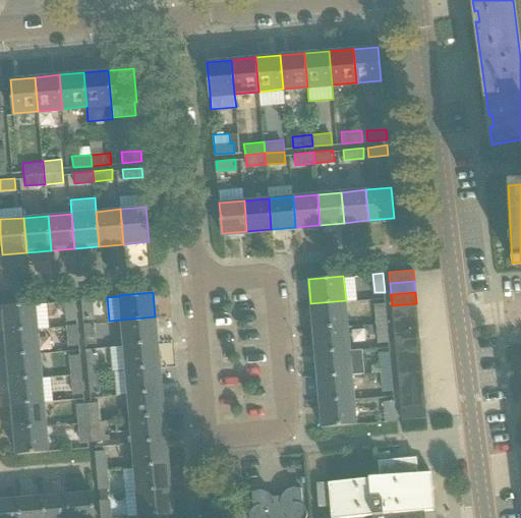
[(81,298),(82,318),(93,317),(91,298),(81,298)]
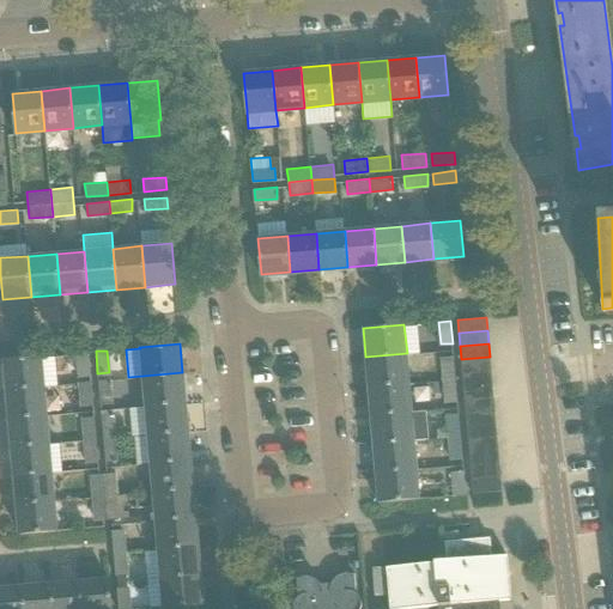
[(90,375),(89,352),(76,353),(78,375),(90,375)]
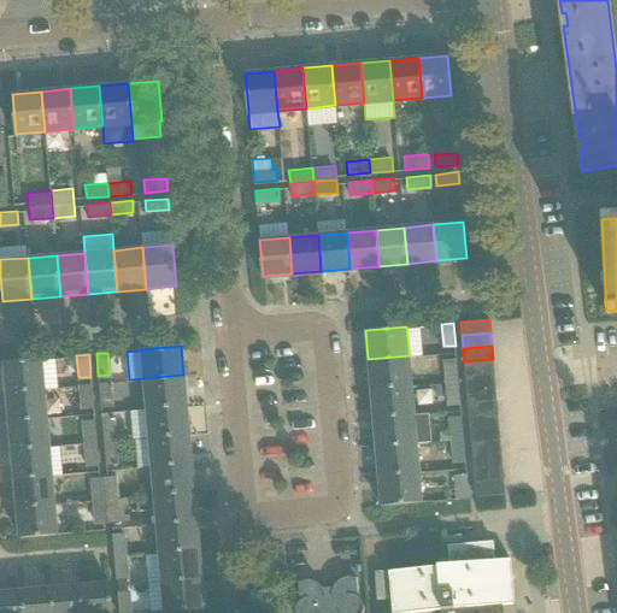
[(368,359),(370,388),(412,384),(410,355),(368,359)]
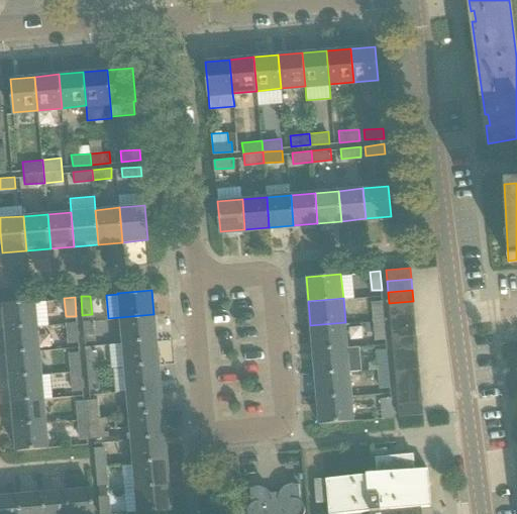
[(3,303),(5,327),(35,325),(33,300),(3,303)]
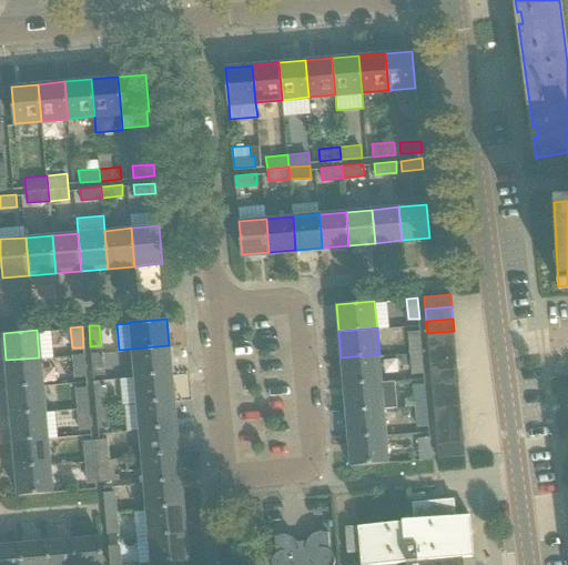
[(419,331),(409,331),(412,352),(422,351),(419,331)]
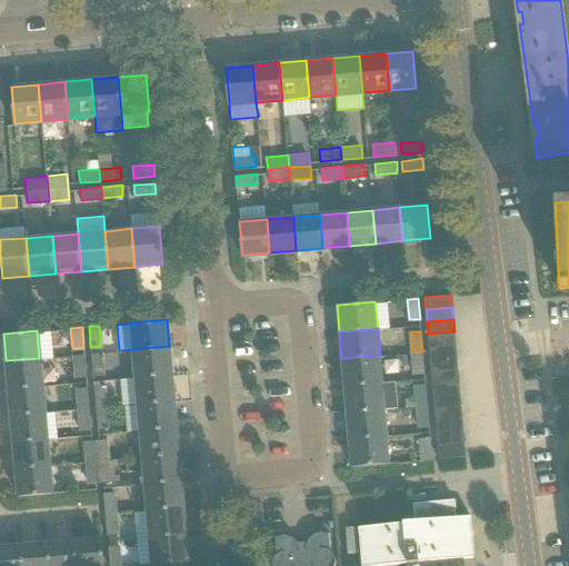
[(455,331),(428,334),(429,346),(456,344),(455,331)]
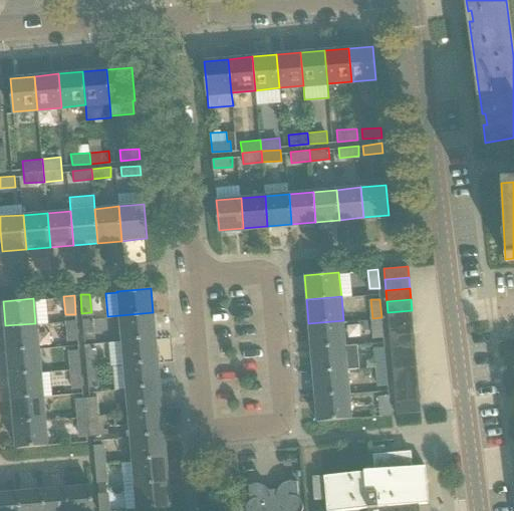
[(412,310),(388,312),(389,324),(413,322),(412,310)]
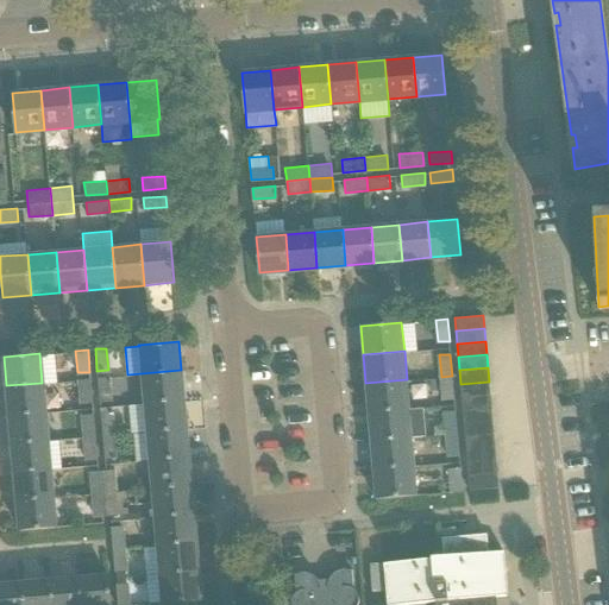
[(142,373),(144,402),(183,398),(181,370),(142,373)]
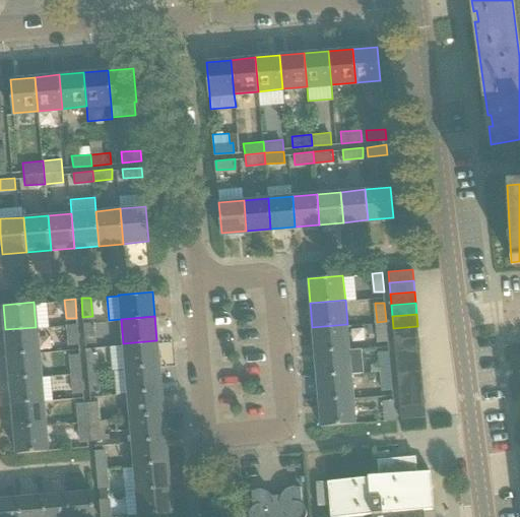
[(386,321),(377,322),(378,341),(387,340),(386,321)]
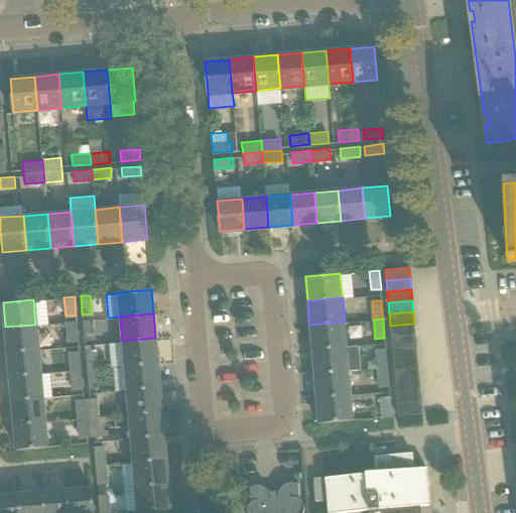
[(82,319),(84,339),(95,338),(93,319),(82,319)]
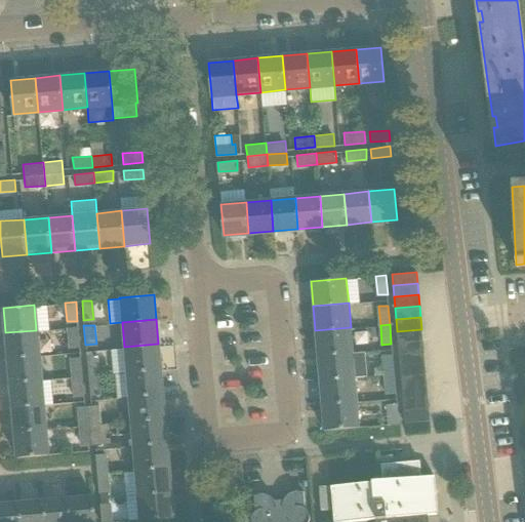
[(79,346),(77,326),(67,327),(68,347),(79,346)]
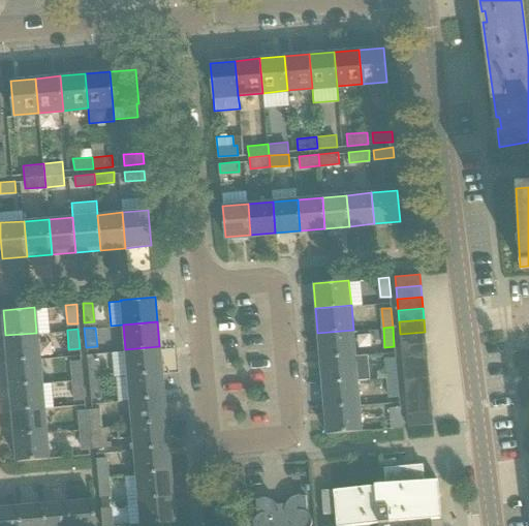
[(317,333),(320,358),(355,354),(353,330),(317,333)]
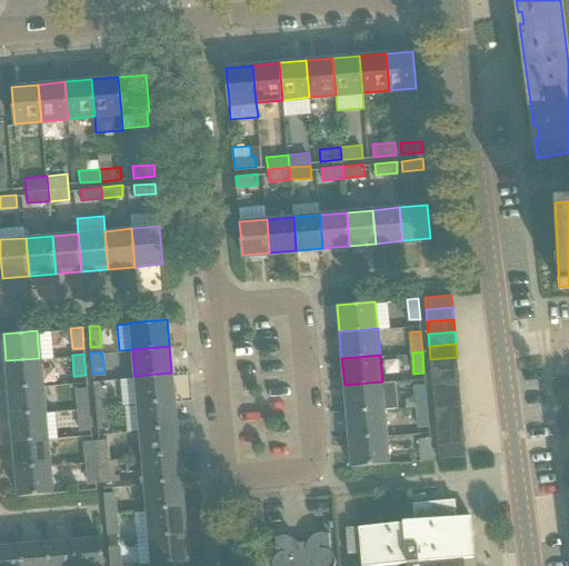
[(457,357),(430,359),(431,371),(458,369),(457,357)]
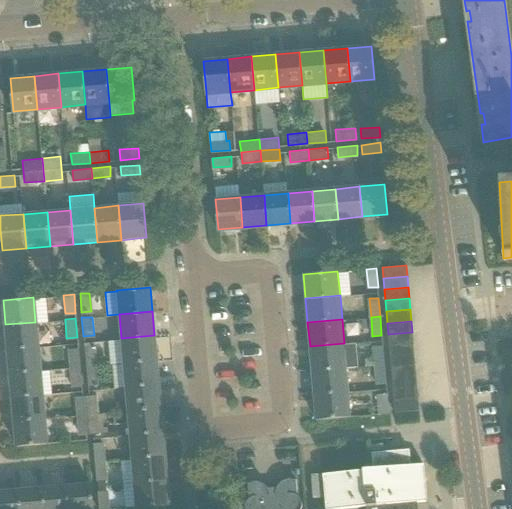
[(5,324),(7,348),(37,346),(35,322),(5,324)]
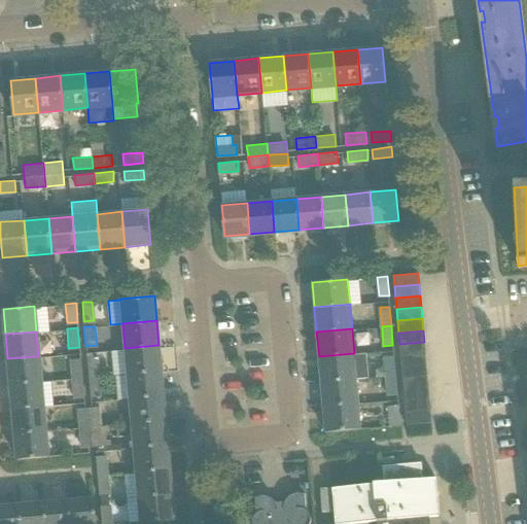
[(424,342),(399,344),(400,355),(425,353),(424,342)]
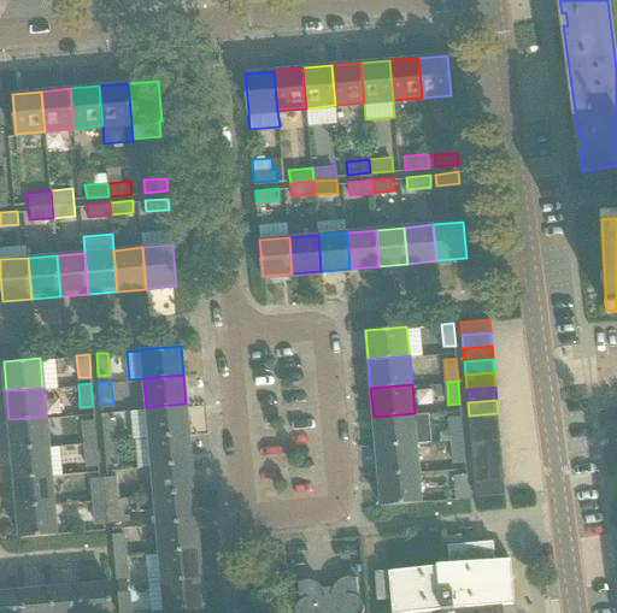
[(146,408),(130,410),(133,437),(148,436),(189,432),(186,404),(146,407),(146,408)]
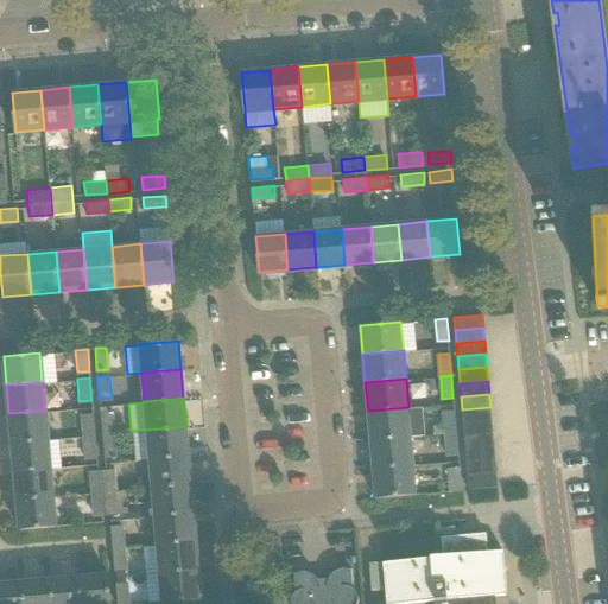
[(409,407),(368,411),(371,439),(411,436),(425,434),(422,406),(409,407)]
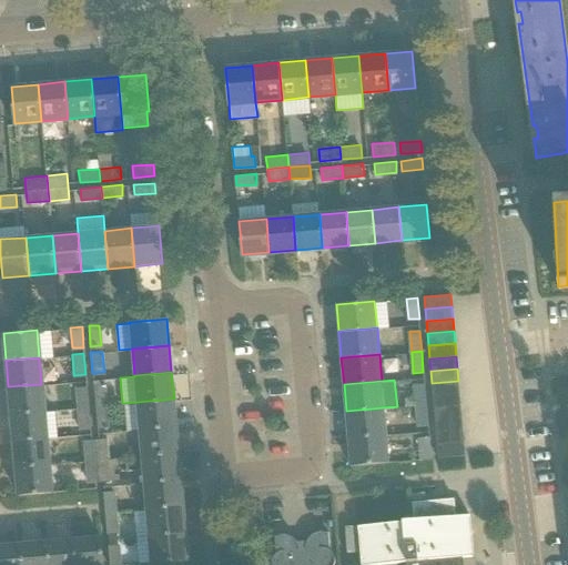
[(458,381),(432,383),(433,395),(459,393),(458,381)]
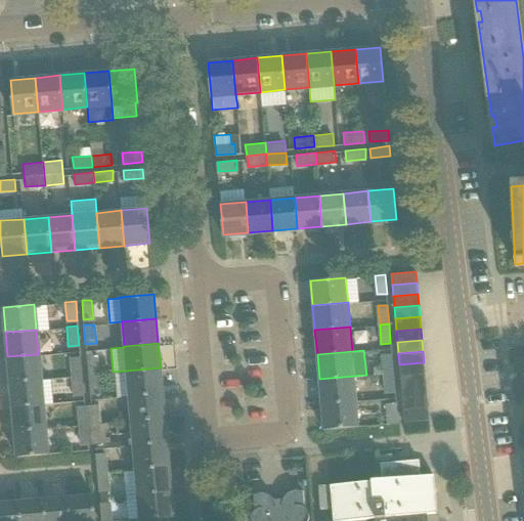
[(382,354),(384,374),(394,373),(392,353),(382,354)]
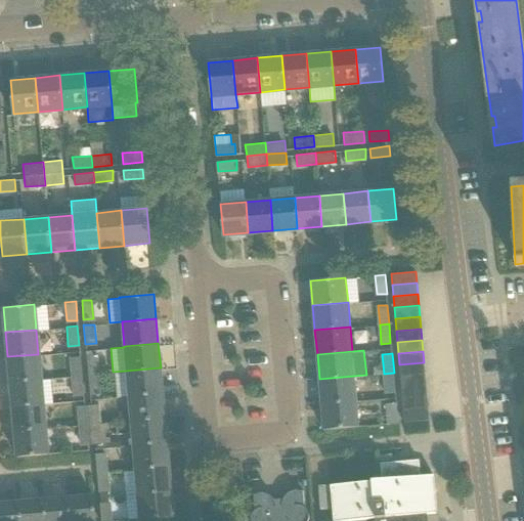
[(7,356),(9,381),(41,379),(38,354),(7,356)]
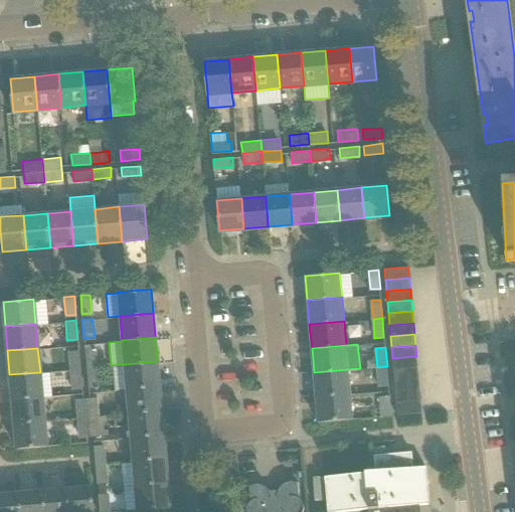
[(84,349),(86,367),(97,366),(96,349),(84,349)]
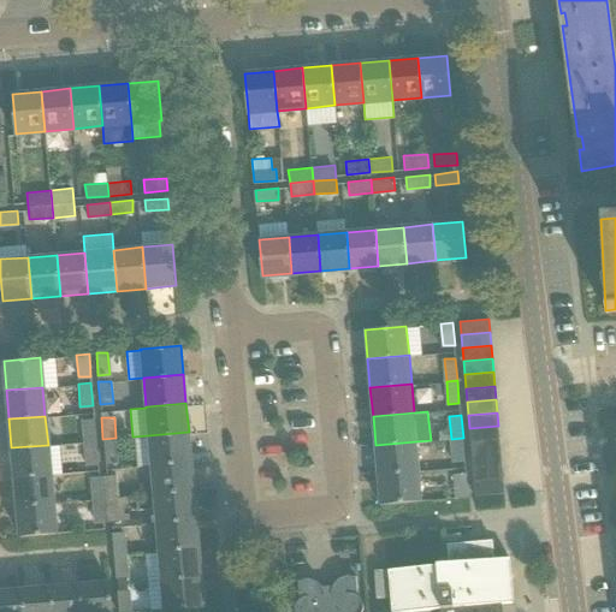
[(81,420),(83,441),(95,440),(94,419),(81,420)]
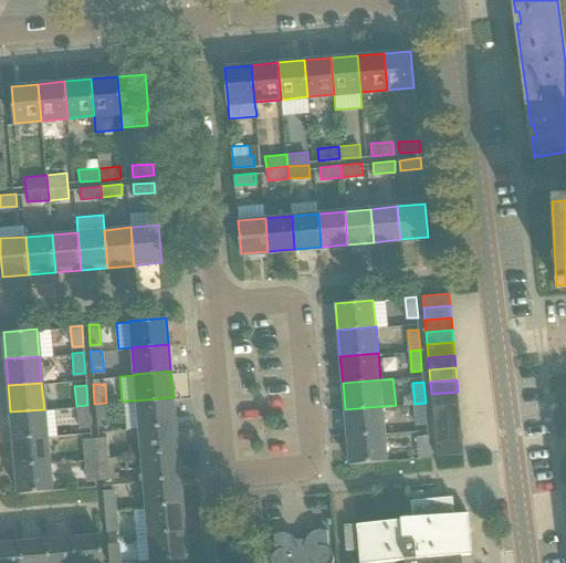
[(458,392),(431,394),(432,406),(459,404),(458,392)]
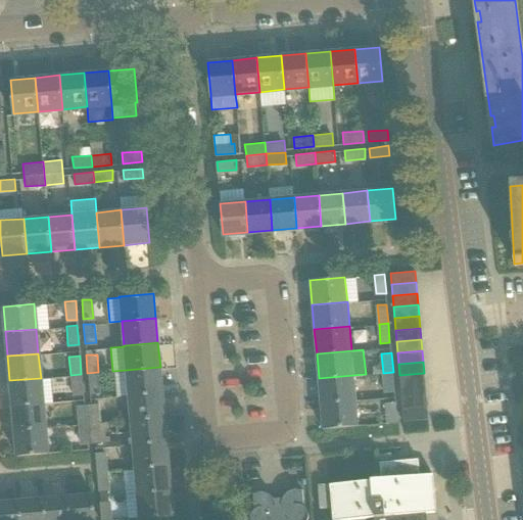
[(126,370),(128,394),(162,391),(160,367),(126,370)]
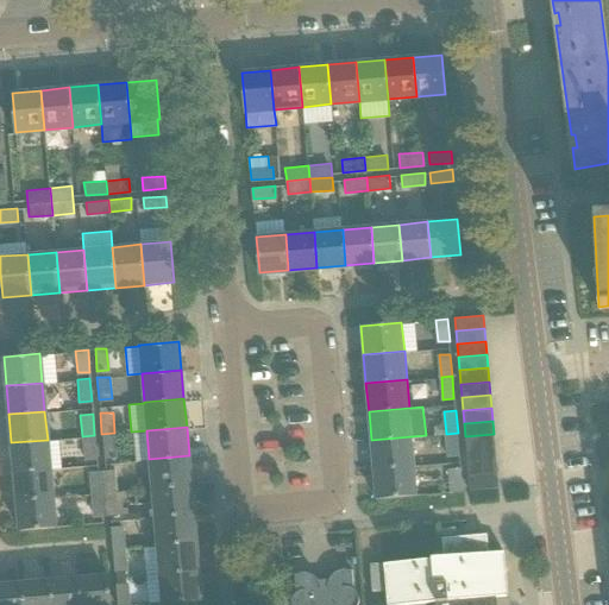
[(114,433),(101,434),(104,458),(117,457),(114,433)]
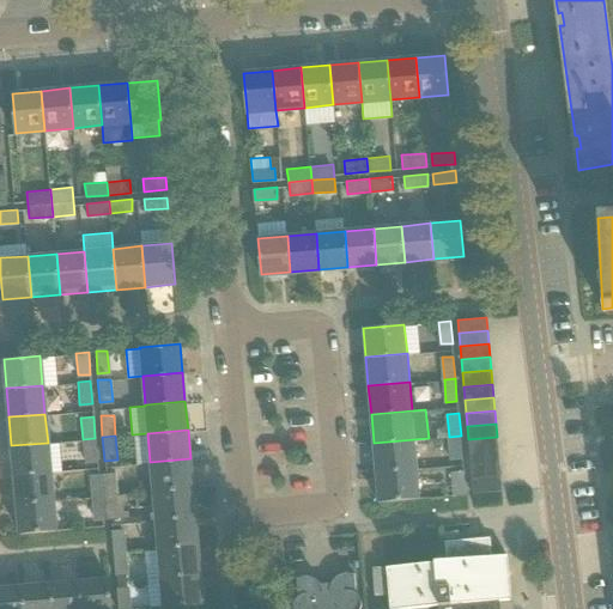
[(461,436),(449,437),(450,458),(462,457),(461,436)]
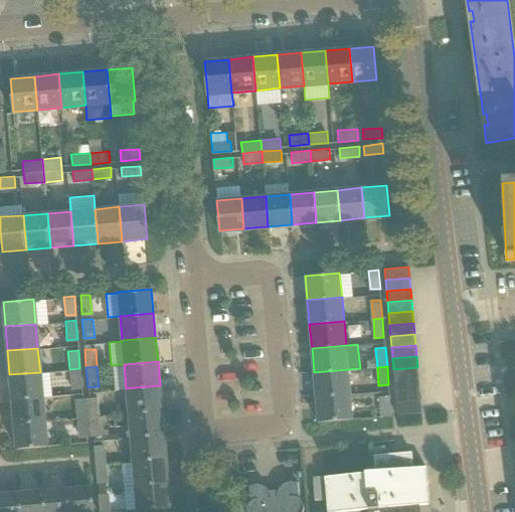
[(417,367),(393,369),(394,380),(418,378),(417,367)]
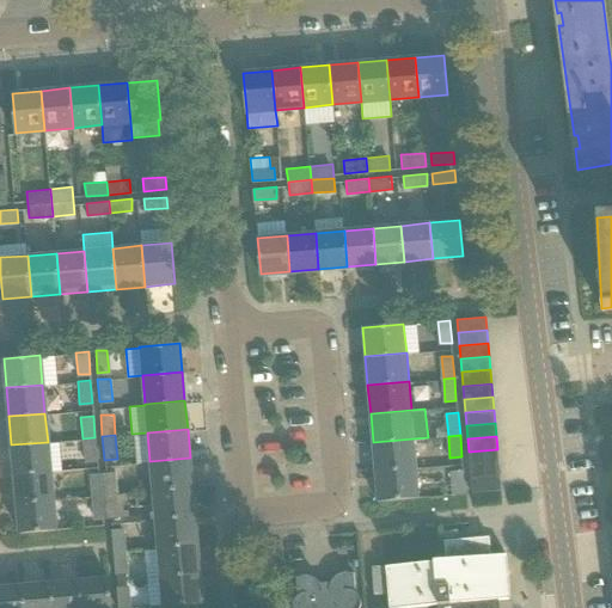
[(95,437),(83,438),(84,461),(97,460),(95,437)]
